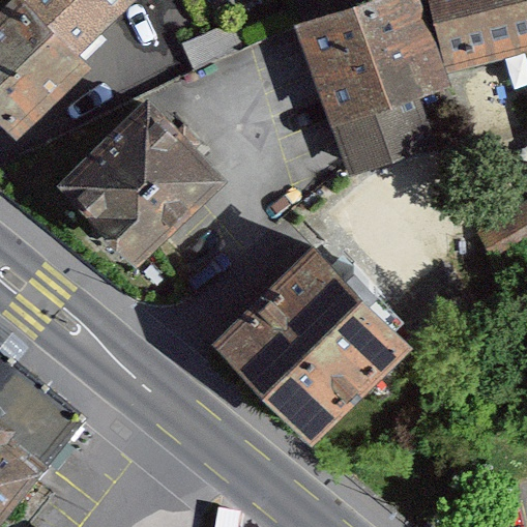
[(0,109),(11,120),(127,0),(0,0),(0,109)]
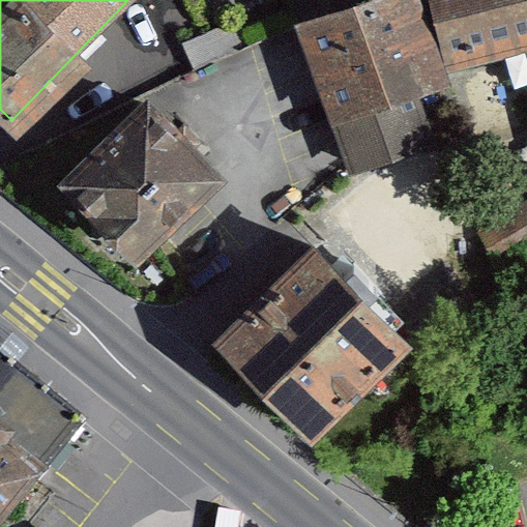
[(445,74),(418,0),(368,0),(294,26),(348,175),(433,145),(416,99),(450,87),(445,74)]
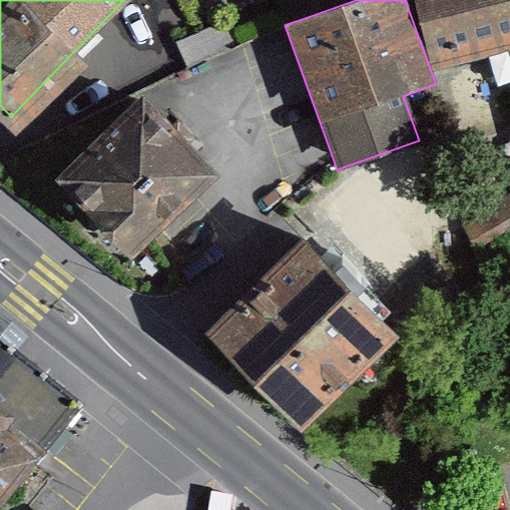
[(412,0),(431,71),(507,51),(509,45),(509,0),(412,0)]
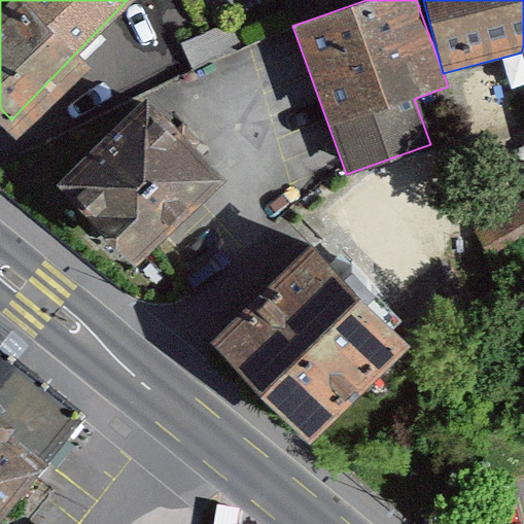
[(143,75),(54,164),(138,247),(226,158),(143,75)]
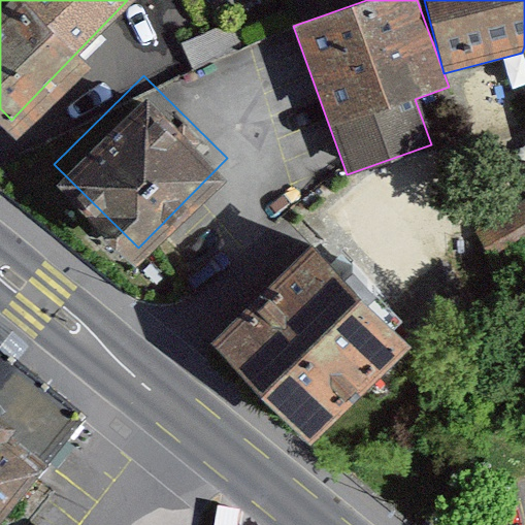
[(309,248),(209,343),(309,447),(409,351),(309,248)]
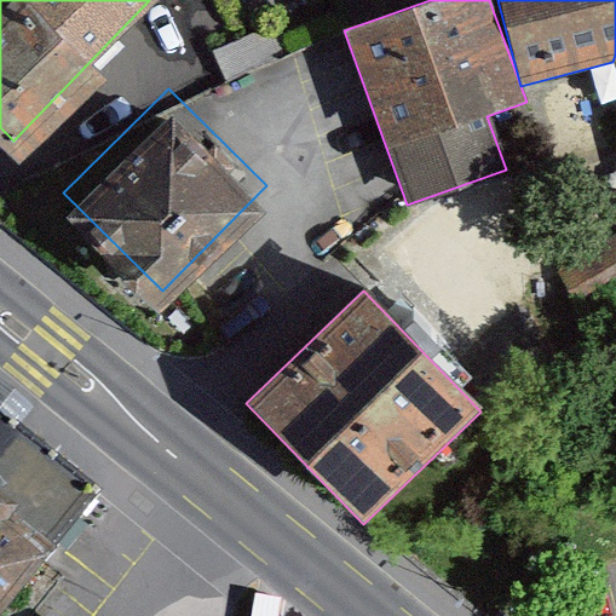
[(0,598),(90,489),(0,415),(0,598)]
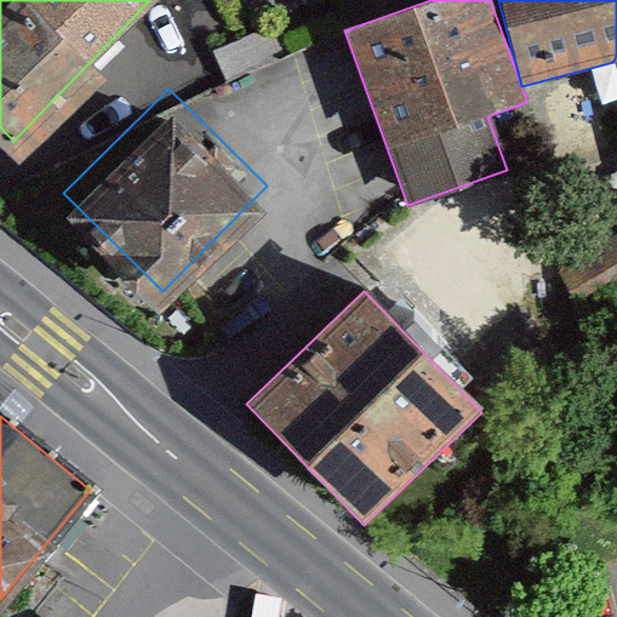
All buildings are outlined.
